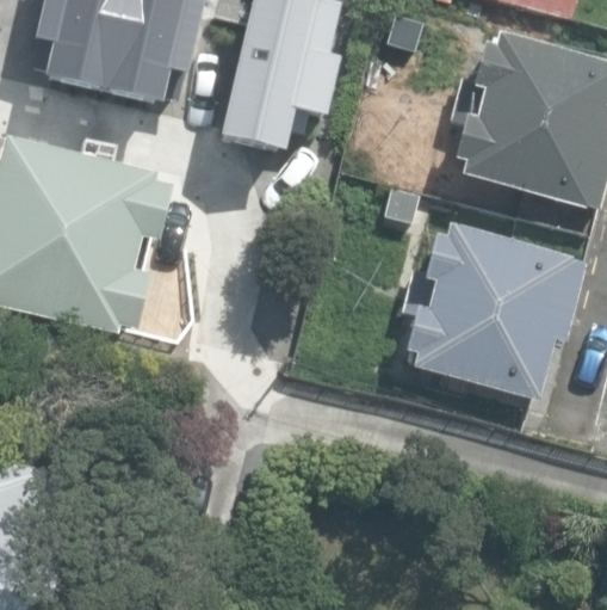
[(50,45),(42,79),(158,106),(166,73),(184,76),(202,0),(41,0),(31,41),(50,45)]
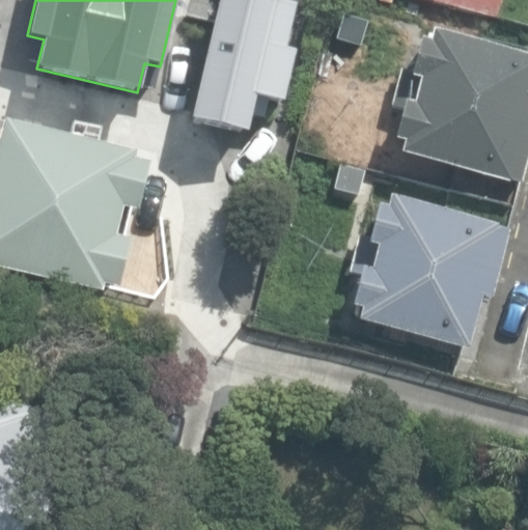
[(295,10),(254,0),(220,0),(190,123),(246,138),(255,101),(282,108),(295,57),(284,54),(295,10)]
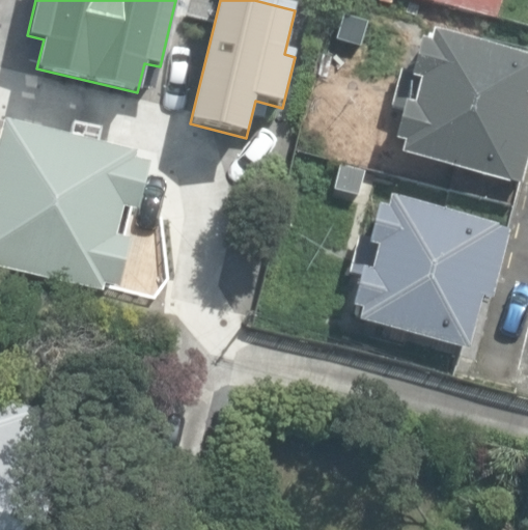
[(429,0),(503,20),(508,0),(429,0)]
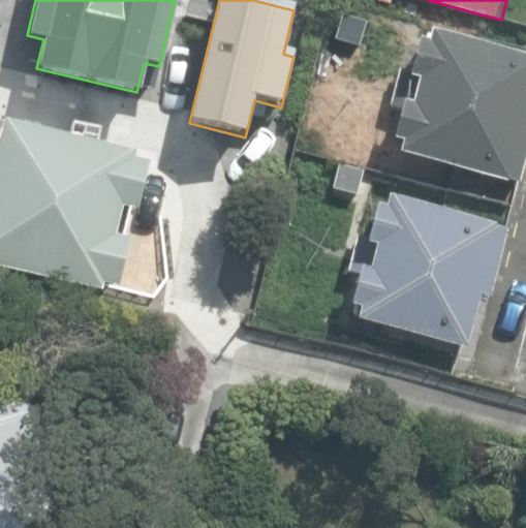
[(336,32),(363,38),(366,23),(340,14),(336,32)]
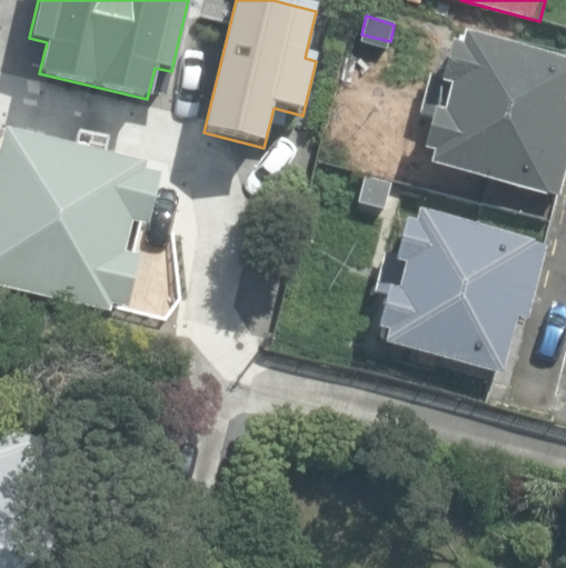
[(429,159),(558,192),(565,162),(565,56),(462,29),(459,39),(454,38),(444,72),(430,69),(420,108),(432,111),(423,146),(432,148),(429,159)]
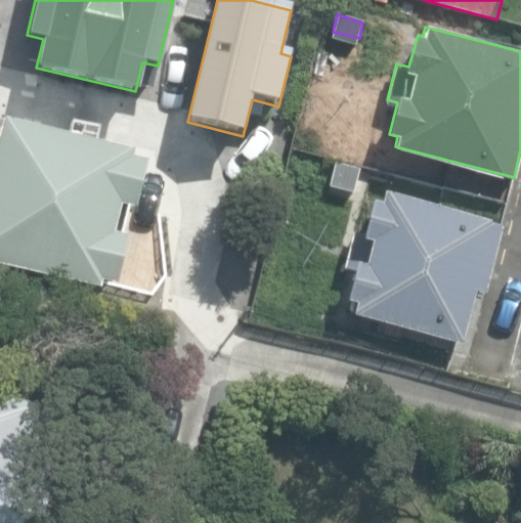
[(0,261),(103,289),(105,279),(118,282),(129,237),(121,235),(129,206),(136,208),(147,166),(134,163),(136,155),(5,121),(0,140),(0,261)]
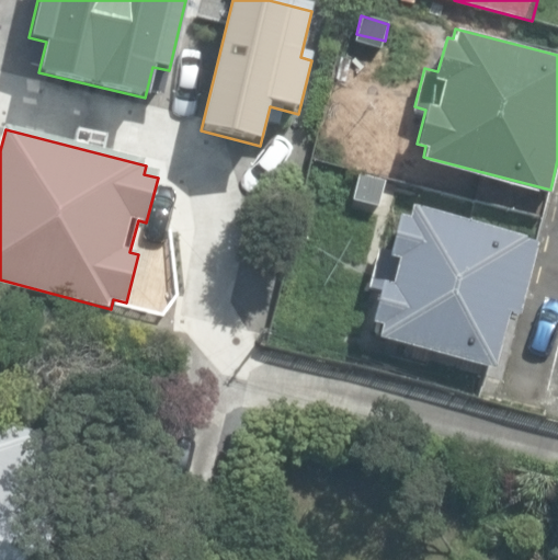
[(377,330),(492,361),(508,305),(517,308),(537,235),(410,201),(407,213),(396,210),(387,243),(378,240),(367,277),(379,281),(369,315),(379,318),(377,330)]
